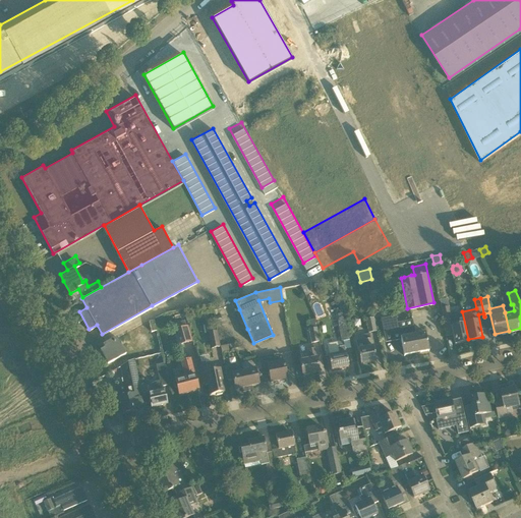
[(442,306),(444,317),(445,322),(450,321),(455,342),(468,339),(462,311),(450,313),(448,305),(442,306)]
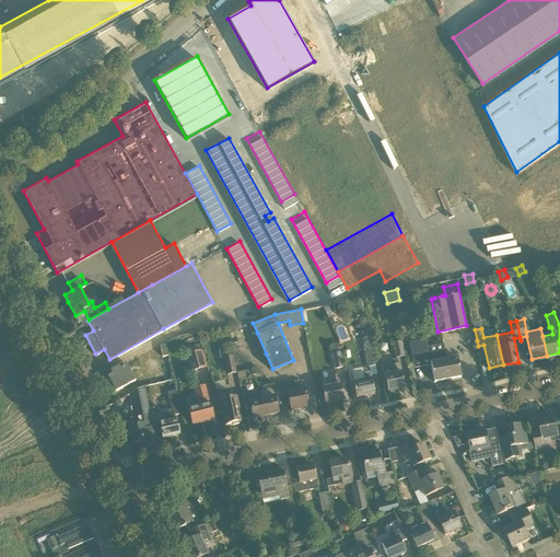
[(366,364),(369,364),(375,363),(369,329),(360,332),(366,364)]
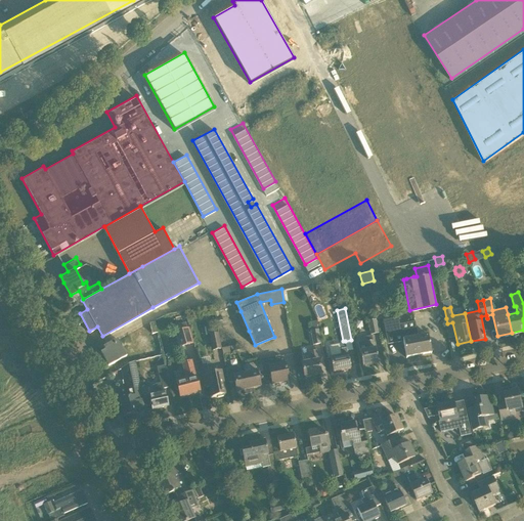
[(241,311),(237,313),(246,332),(249,331),(241,311)]
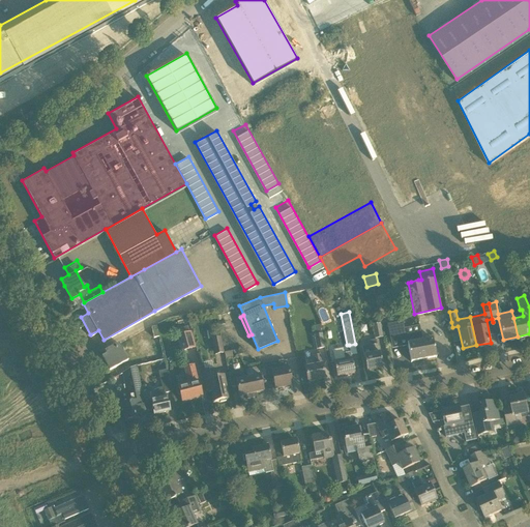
[(382,334),(379,316),(371,317),(375,335),(382,334)]
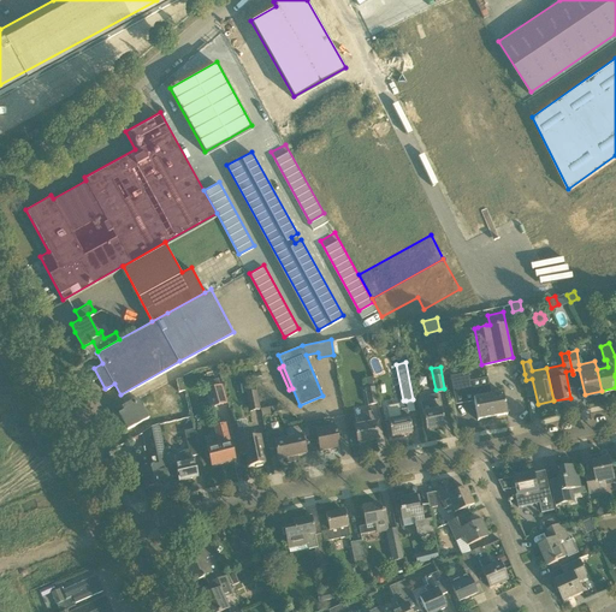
[(472,386),(468,369),(458,370),(450,372),(454,388),(462,387),(472,386)]
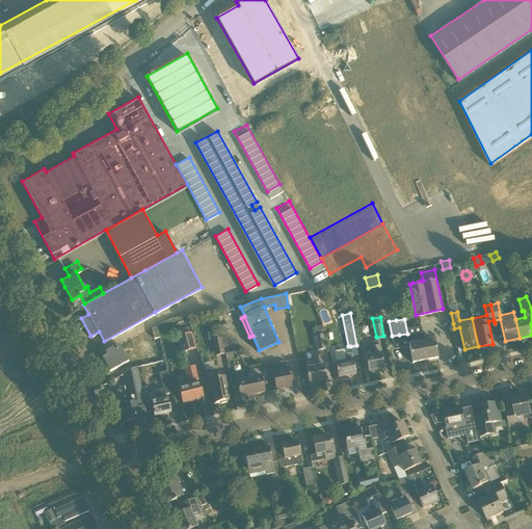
[(317,334),(315,334),(318,348),(326,346),(323,332),(322,332),(322,323),(315,324),(317,334)]
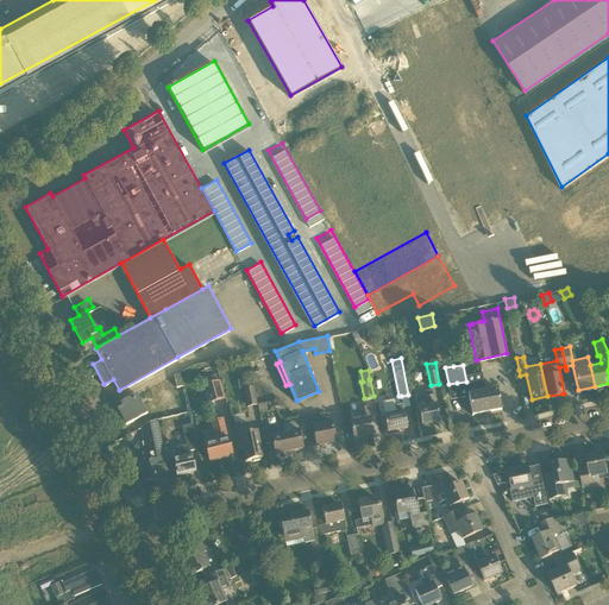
[(201,383),(207,401),(225,396),(219,377),(218,378),(215,371),(203,375),(205,382),(201,383)]
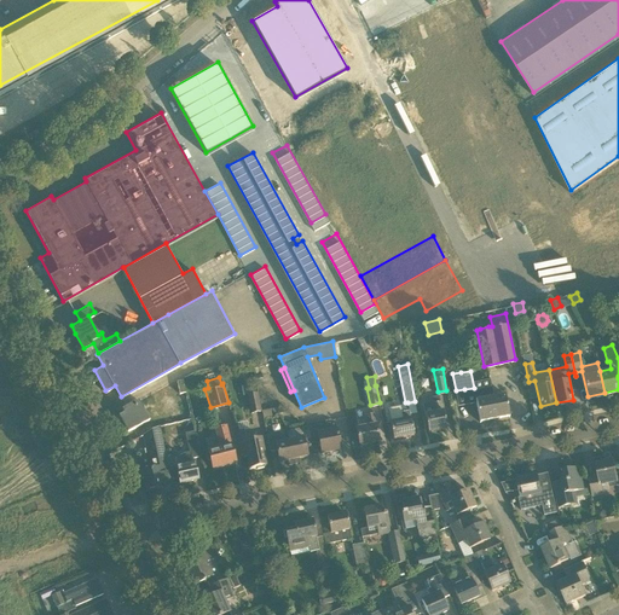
[(491,384),(486,386),(474,388),(480,419),(509,413),(504,392),(493,394),(491,384)]
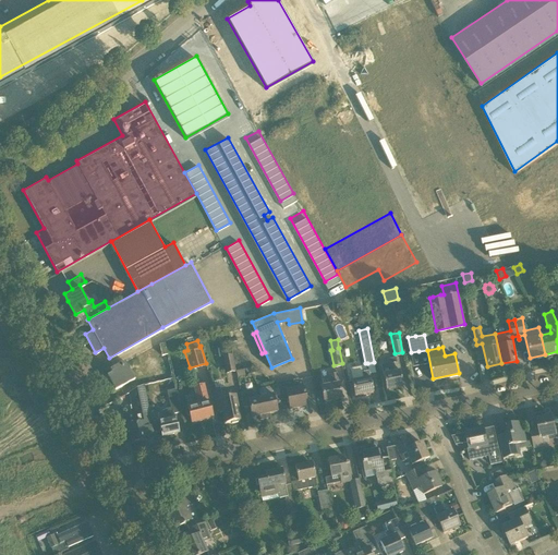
[(234,369),(231,352),(222,354),(227,371),(234,369)]
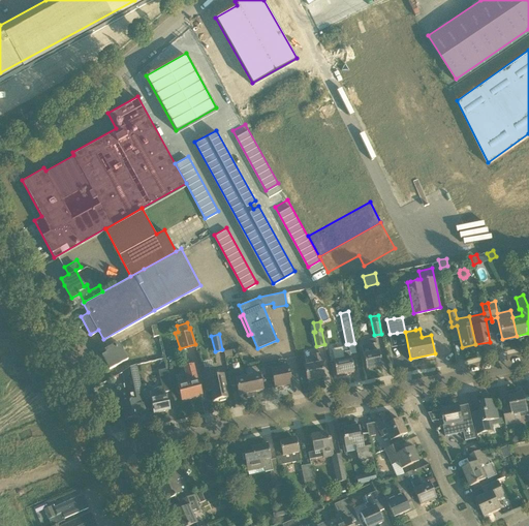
[(362,344),(363,352),(366,367),(381,364),(379,348),(378,349),(376,338),(375,336),(369,337),(370,342),(362,344)]
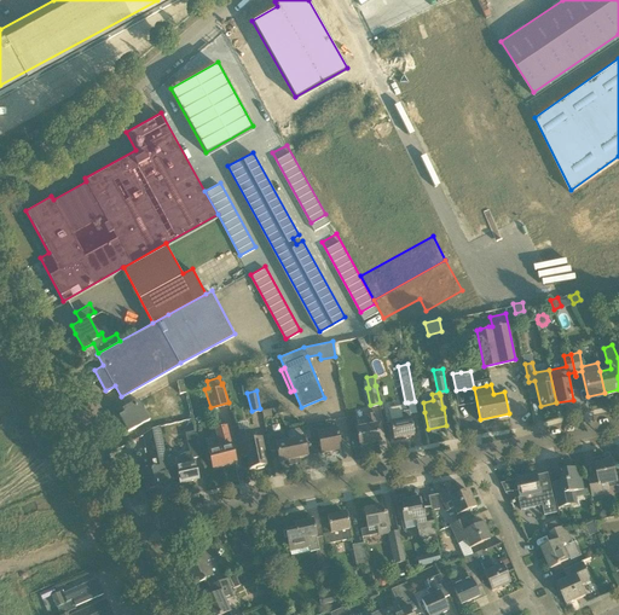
[(119,413),(127,429),(149,417),(138,398),(122,406),(123,410),(119,413)]
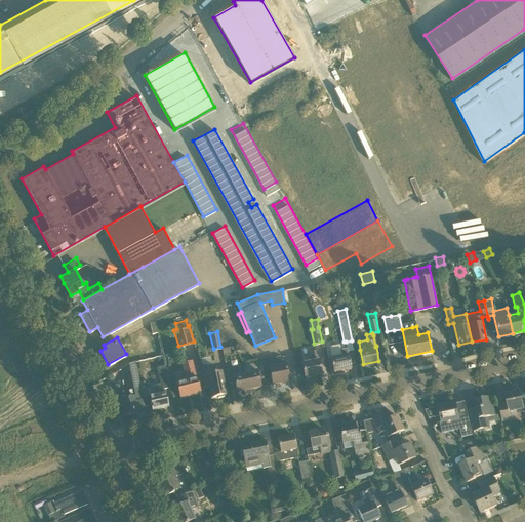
[(329,345),(331,356),(330,357),(333,370),(351,367),(347,347),(346,342),(344,342),(329,345)]
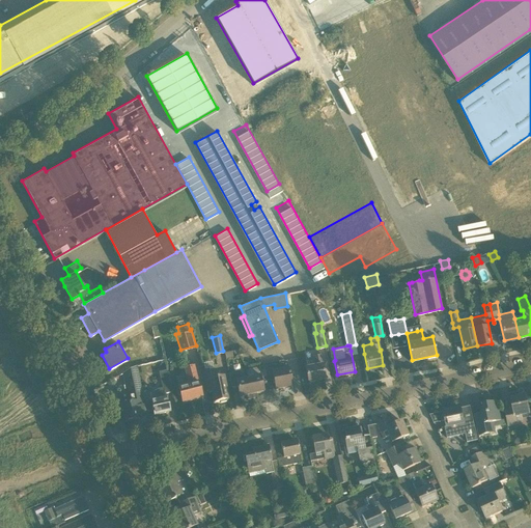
[(308,380),(325,377),(320,353),(314,354),(315,363),(305,365),(308,380)]
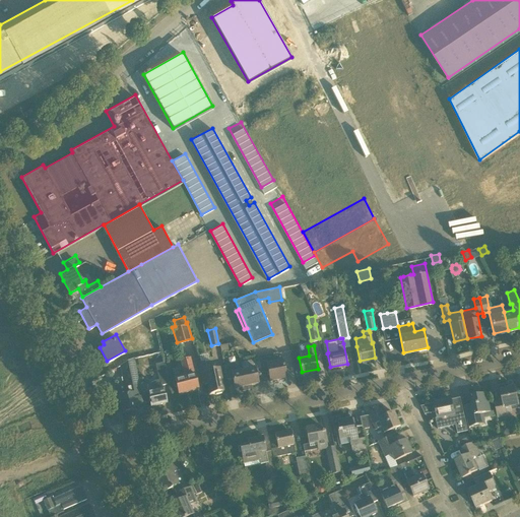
[(259,357),(262,370),(268,369),(270,379),(285,376),(282,359),(270,362),(269,354),(259,357)]
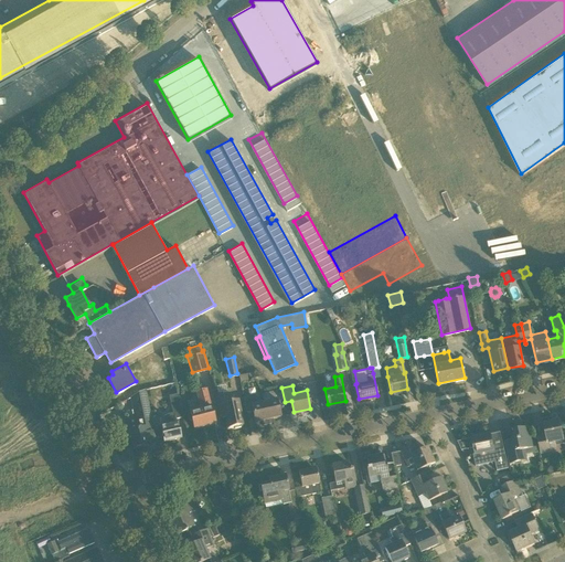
[(189,407),(190,407),(189,411),(190,416),(192,419),(194,425),(215,421),(206,386),(196,389),(200,404),(189,407)]
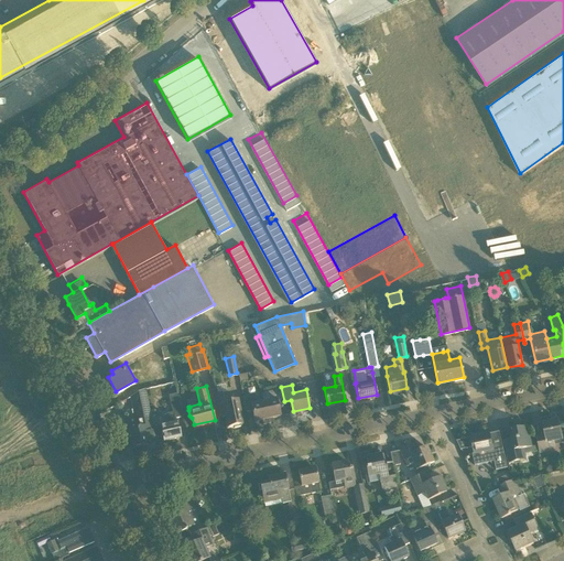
[(130,395),(134,414),(136,417),(150,414),(144,387),(130,395)]
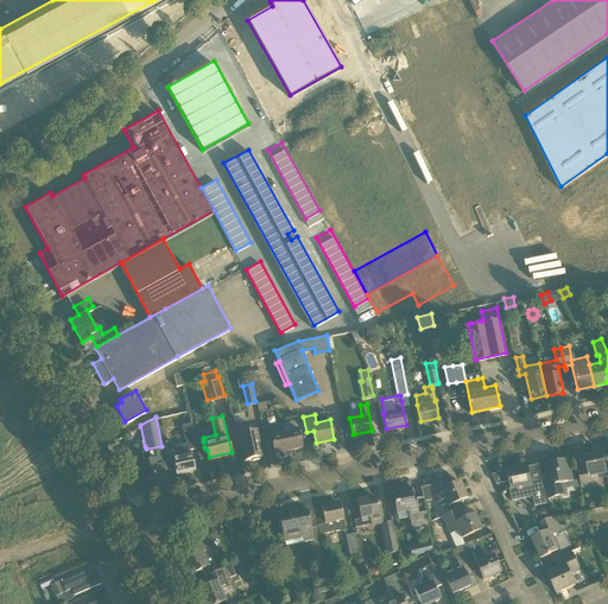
[(291,428),(284,430),(289,452),(295,451),(293,447),(302,445),(299,433),(306,432),(303,417),(290,419),(291,428)]
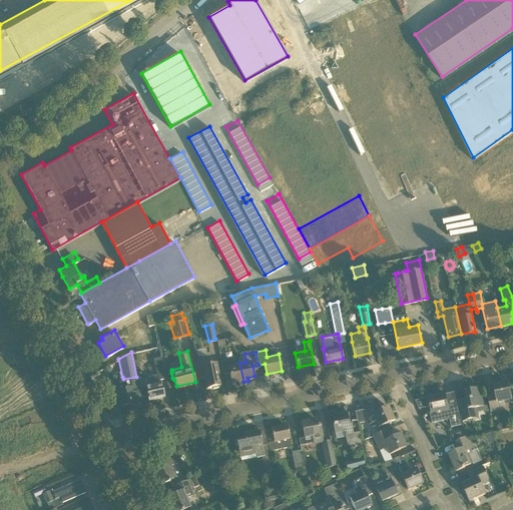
[(151,373),(152,375),(153,383),(146,385),(149,399),(164,395),(161,382),(160,382),(159,378),(165,377),(164,372),(161,355),(153,357),(157,372),(151,373)]
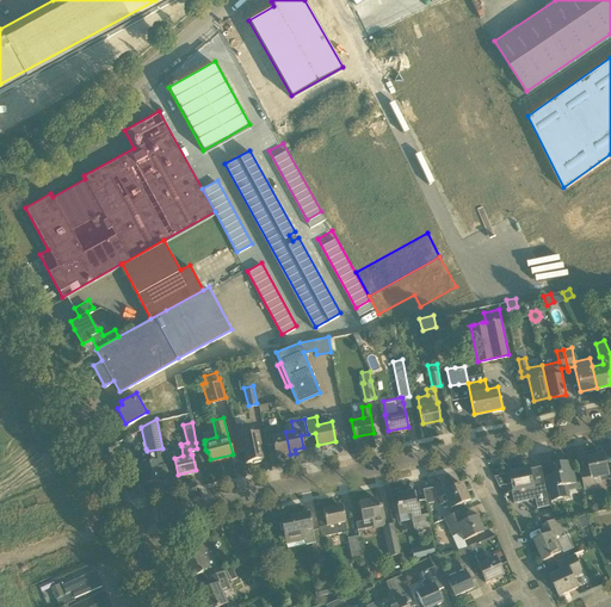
[(233,425),(235,434),(238,448),(244,447),(246,459),(253,458),(254,460),(260,458),(260,457),(263,456),(258,431),(250,432),(247,422),(233,425)]
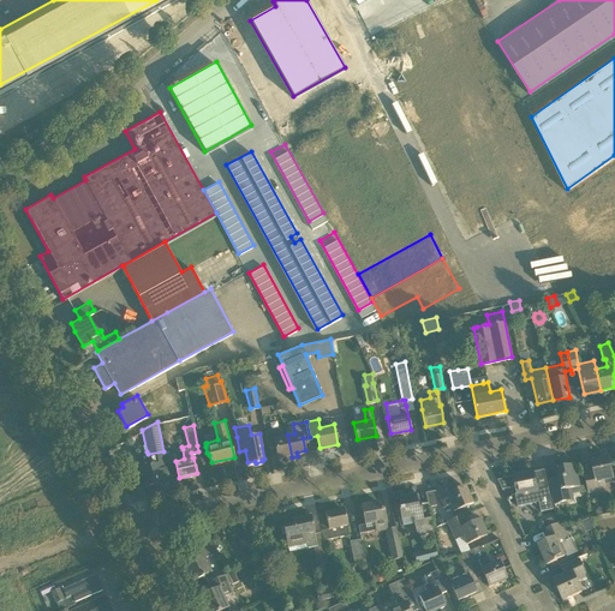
[(264,430),(264,431),(268,445),(275,444),(278,456),(286,455),(286,459),(292,457),(287,435),(280,436),(279,427),(264,430)]
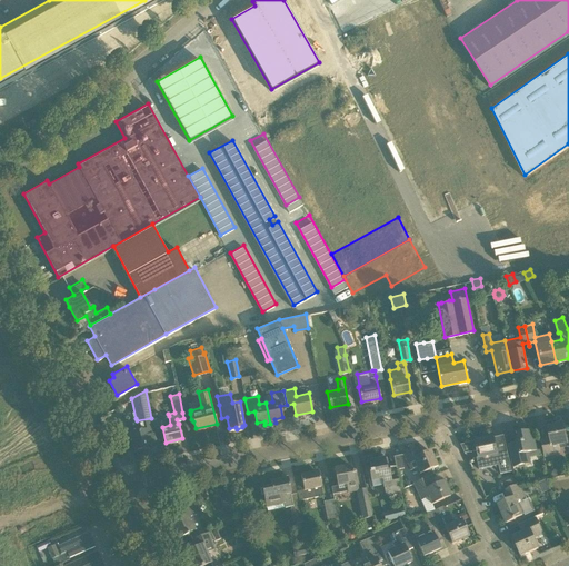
[(155,433),(152,419),(151,418),(137,420),(136,418),(129,420),(135,448),(150,446),(148,434),(155,433)]
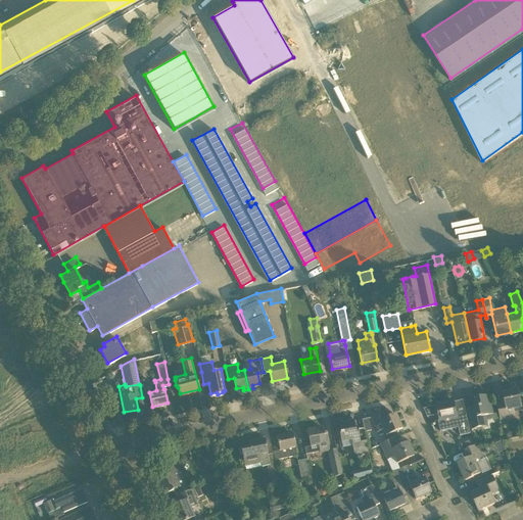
[(522,408),(521,405),(518,386),(504,389),(506,402),(497,404),(498,407),(500,415),(501,417),(515,414),(514,410),(522,408)]
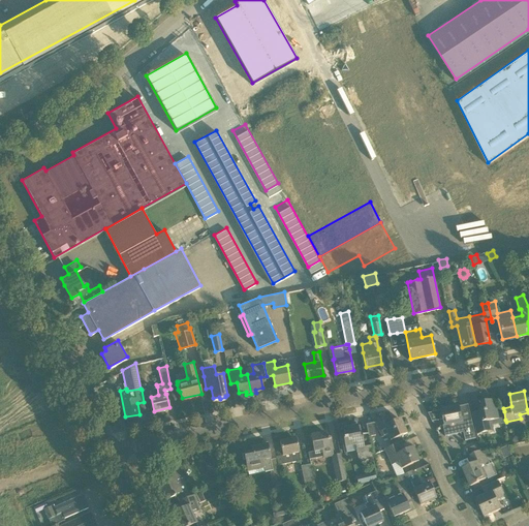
[(493,429),(492,422),(505,420),(504,411),(498,412),(495,397),(480,400),(483,409),(472,411),(477,433),(493,429)]
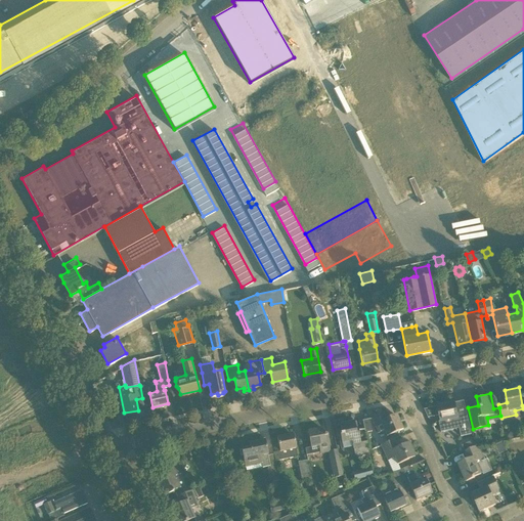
[(446,402),(438,404),(441,419),(439,419),(441,430),(459,426),(461,434),(471,432),(467,409),(457,411),(454,400),(446,402)]
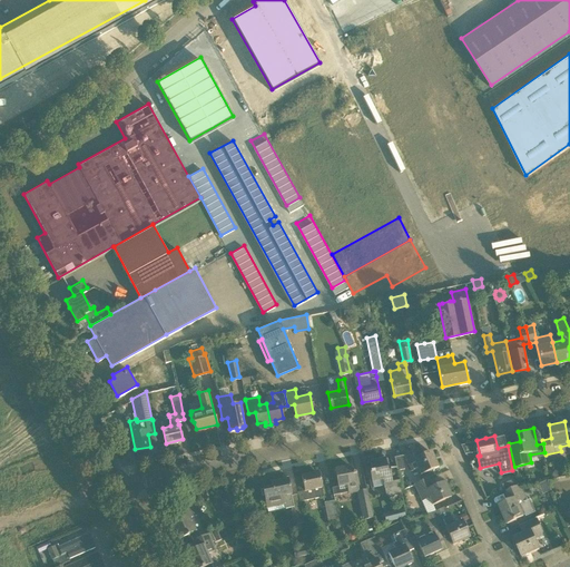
[(421,472),(425,470),(431,468),(438,465),(431,450),(420,455),(418,448),(404,453),(411,468),(418,466),(421,472)]
